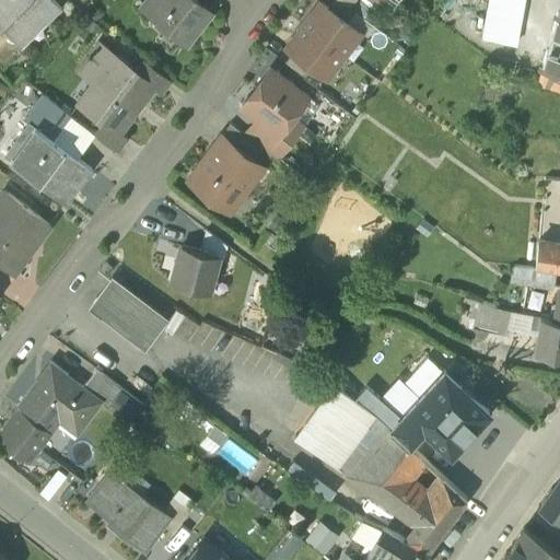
[(0,0),(0,24),(22,46),(60,7),(54,0),(0,0)]
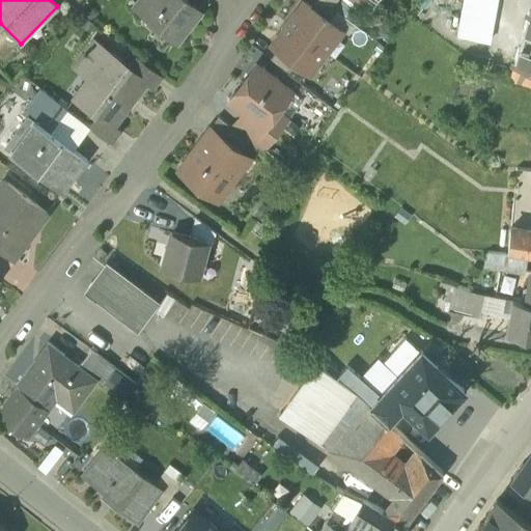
[(199,9),(187,0),(138,0),(135,5),(177,37),(199,9)]
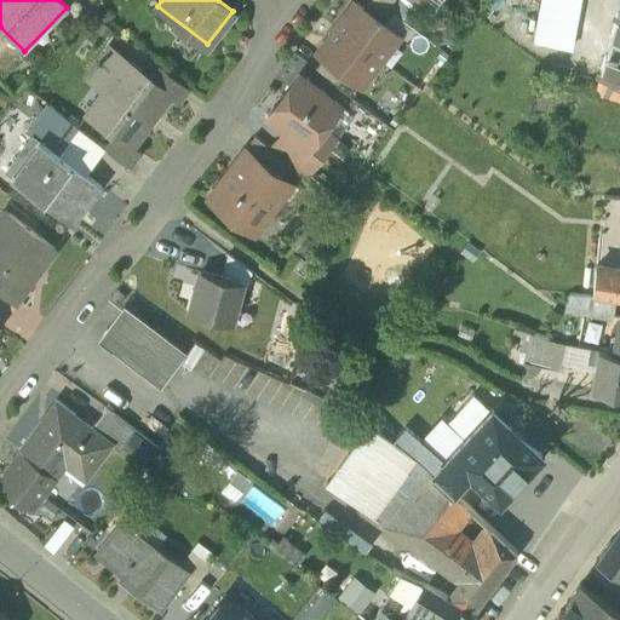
[(391,11),(375,0),(366,0),(362,6),(384,23),(391,11)]
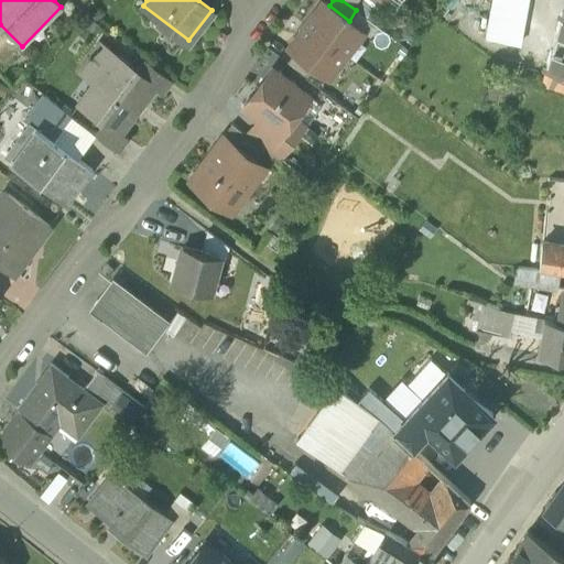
[(527,0),(492,0),(486,36),(520,43),(527,0)]
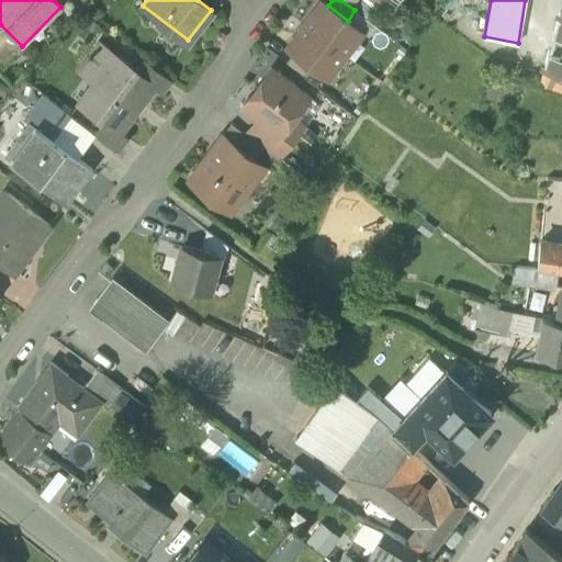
[(328,6),(323,2),(313,17),(308,14),(303,22),(341,52),(359,29),(348,21),(328,6)]
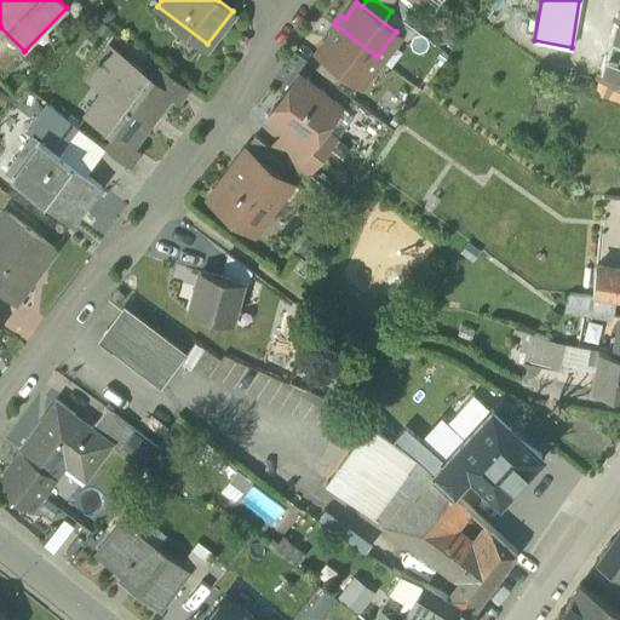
[(619,12),(618,13),(598,78),(619,82),(619,12)]
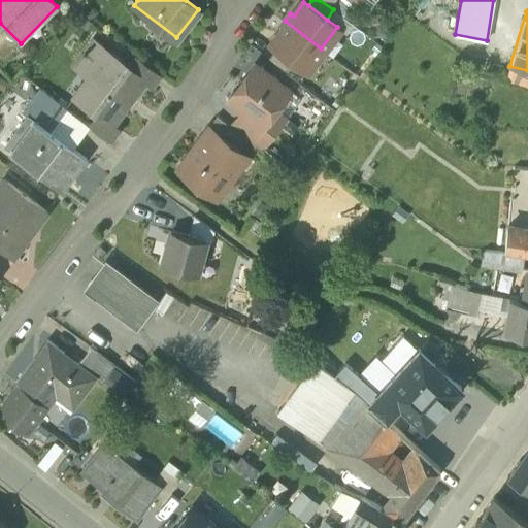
[(321,48),(285,21),(278,29),(282,31),(271,44),(294,61),(305,70),(321,48)]
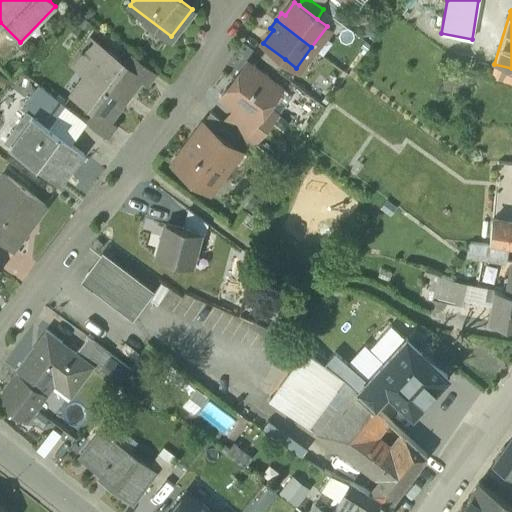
[(20,42),(0,22),(0,57),(2,60),(20,42)]
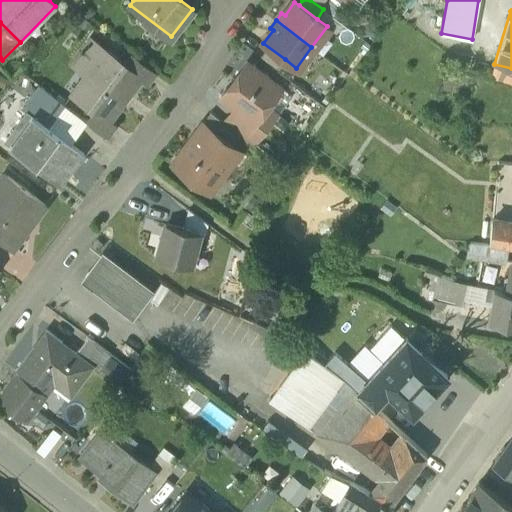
[(127,64),(92,40),(85,50),(84,49),(82,51),(83,52),(71,68),(84,77),(72,94),(97,113),(110,122),(111,121),(123,104),(121,102),(139,76),(140,74),(127,64)]
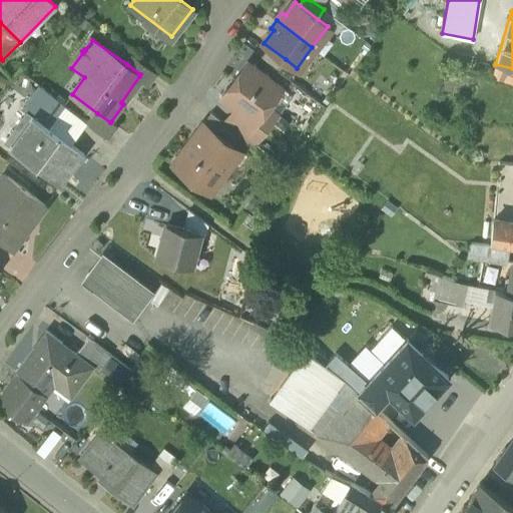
[(286,59),(268,46),(261,55),(279,69),(286,59)]
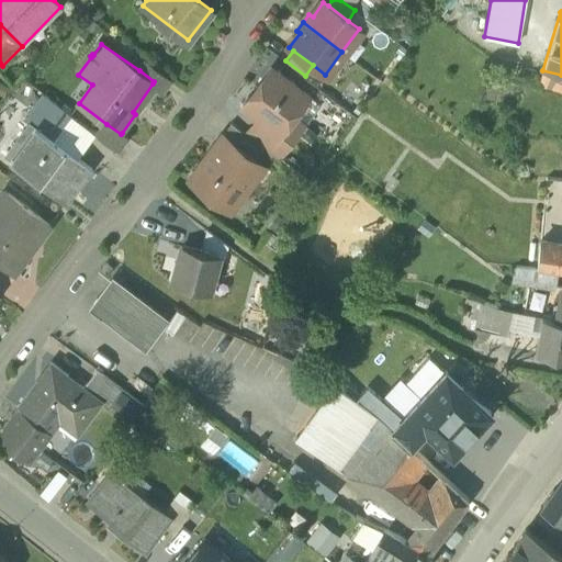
[(172,79),(147,60),(139,70),(154,81),(153,83),(163,91),(172,79)]
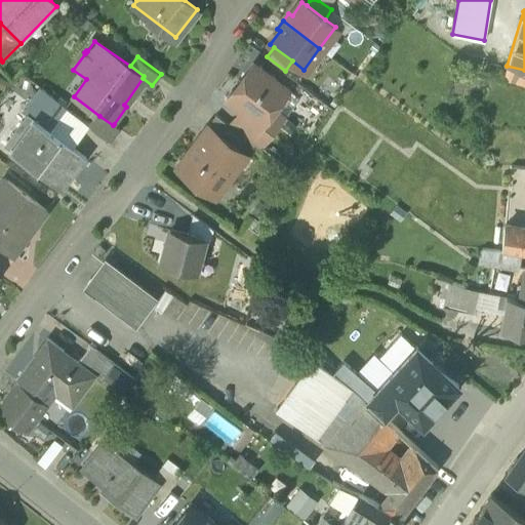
[(287,88),(252,62),(226,97),(241,109),(261,123),(263,122),(287,88)]
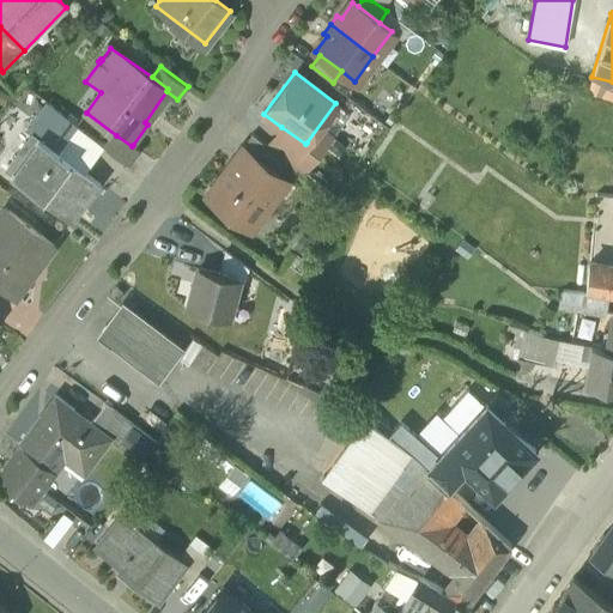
[(612,82),(592,77),(587,91),(612,98),(612,82)]
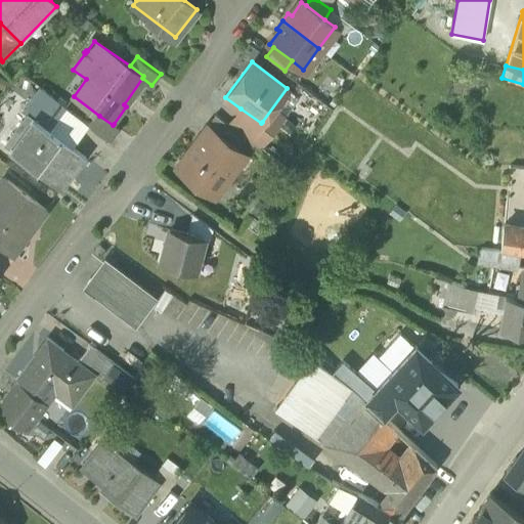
[(66,105),(39,86),(22,110),(32,117),(32,116),(49,128),(66,105)]
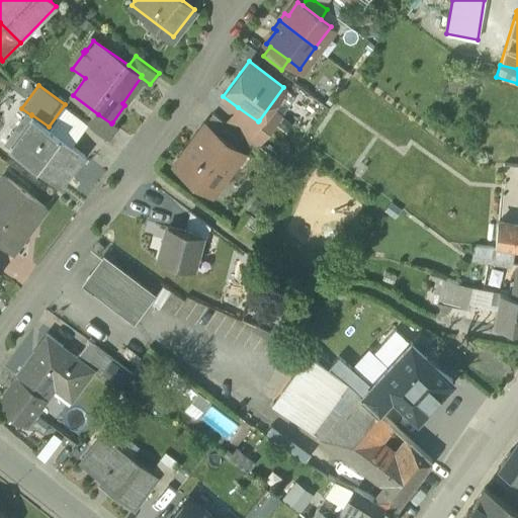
[(258,121),(238,107),(227,122),(236,130),(255,144),(268,126),(259,120),(258,121)]
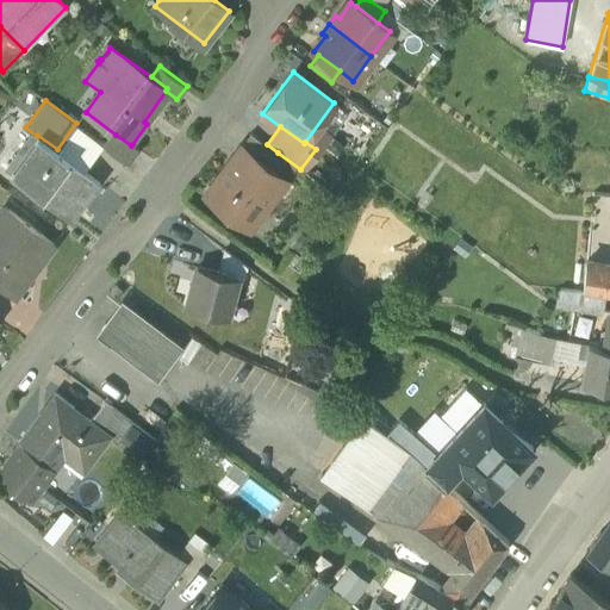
[(267,144),(250,132),(241,144),(268,165),(278,153),(267,144)]
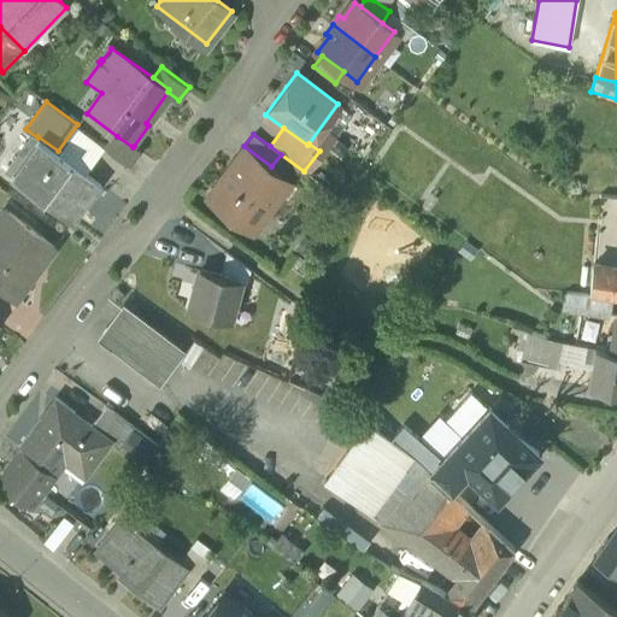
[(58,151),(37,136),(37,137),(9,176),(72,222),(101,183),(58,151)]
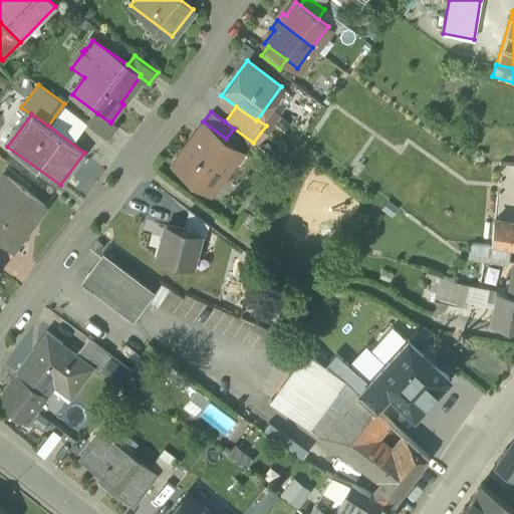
[(97,113),(90,122),(109,137),(117,125),(111,121),(110,122),(97,113)]
